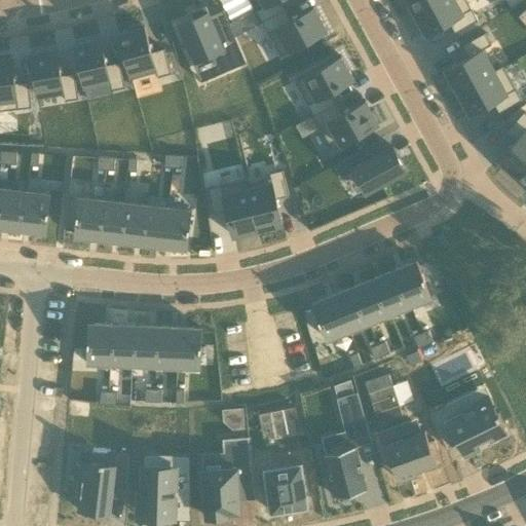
[(261,0),(265,5),(256,10),(262,22),(285,8),(279,0),(261,0)]
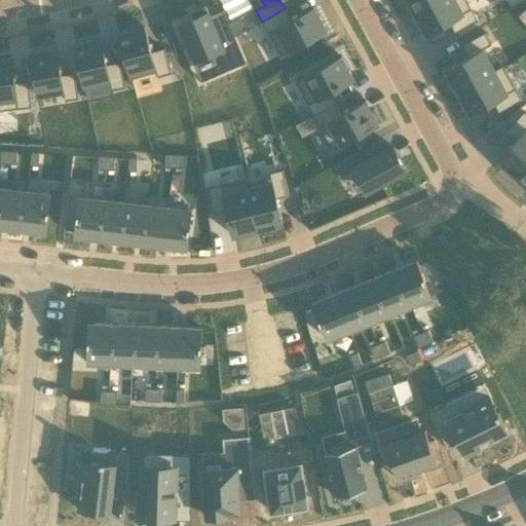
[(407,0),(413,11),(434,0),(407,0)]
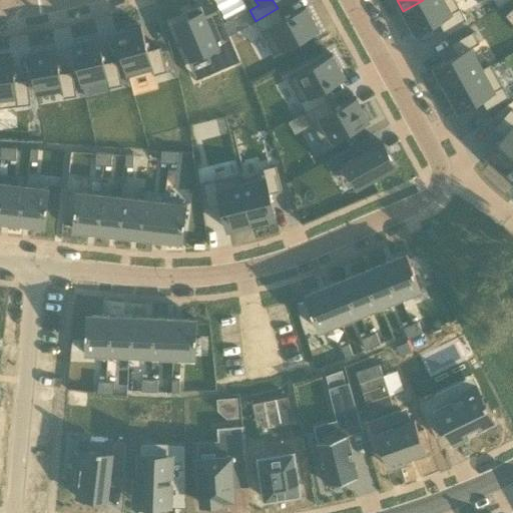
[(444,0),(423,0),(403,11),(416,33),(438,20),(444,31),(466,19),(460,8),(452,12),(444,0)]
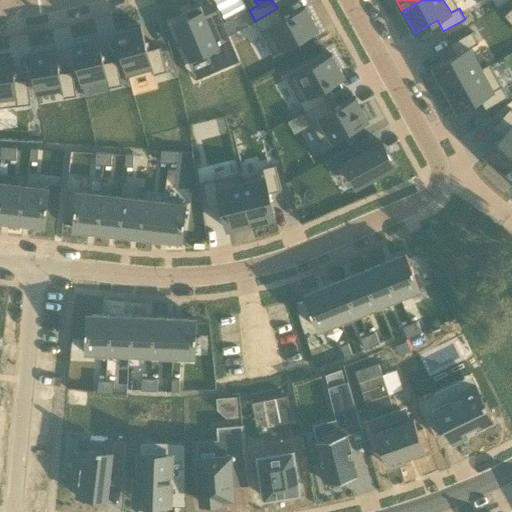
[(189,17),(172,24),(190,65),(209,56),(215,71),(240,61),(222,20),(209,26),(204,15),(200,5),(186,11),(189,17)]
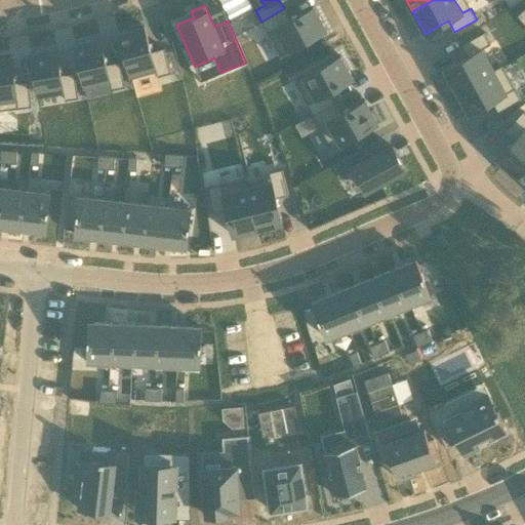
[(284,8),(261,22),(268,32),(276,28),(289,50),(326,30),(314,6),(290,19),(284,8)]
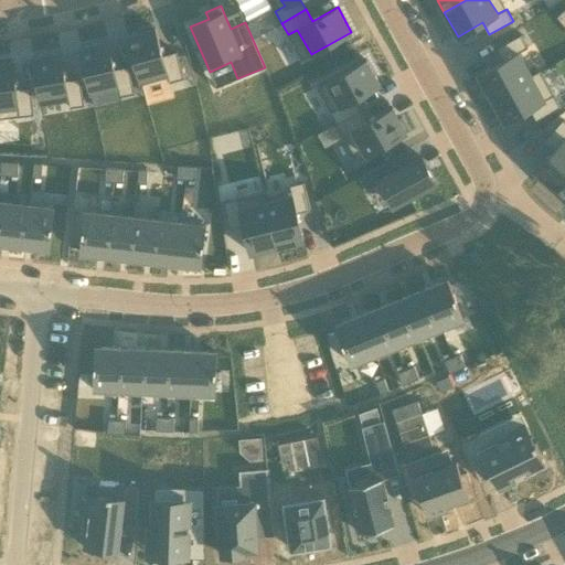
[(140,32),(127,35),(140,80),(167,72),(170,82),(183,78),(177,52),(163,55),(156,28),(152,29),(152,25),(140,29),(140,32)]
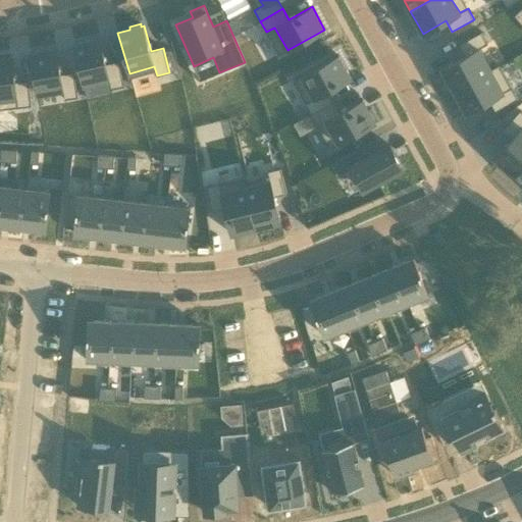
[(465,56),(441,68),(454,91),(491,70),(479,48),(487,44),(481,32),(459,45),(465,56)]
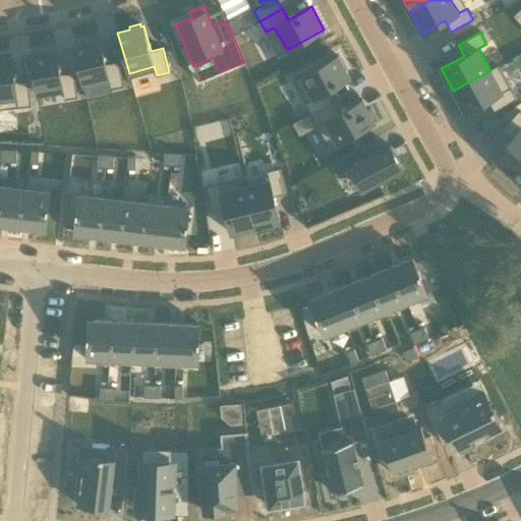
[(100,38),(74,44),(83,84),(109,79),(111,89),(124,85),(118,61),(106,64),(100,38)]
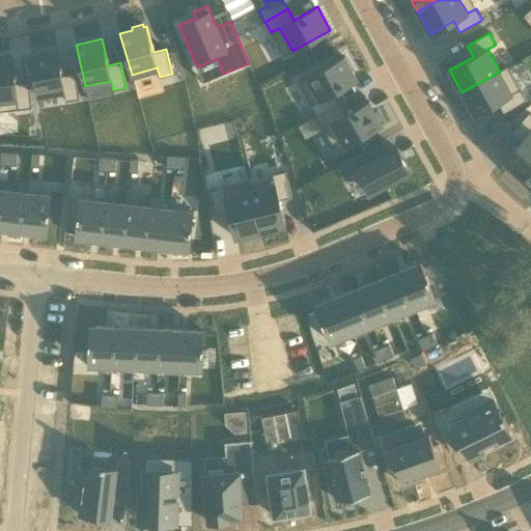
[(57,49),(31,54),(38,95),(64,91),(65,102),(79,99),(75,74),(62,76),(57,49)]
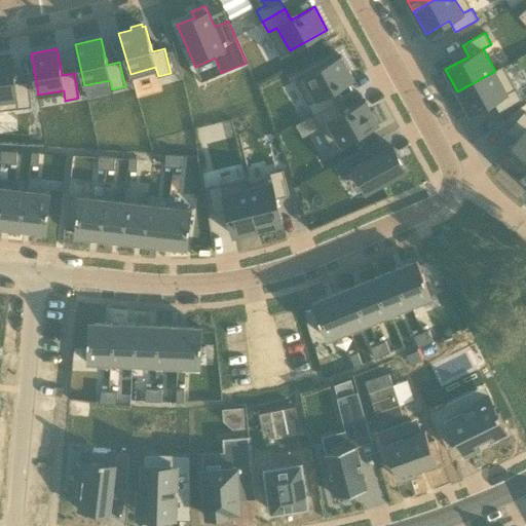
[(0,100),(16,99),(17,108),(31,107),(28,81),(15,82),(12,57),(10,57),(10,53),(0,54),(0,100)]
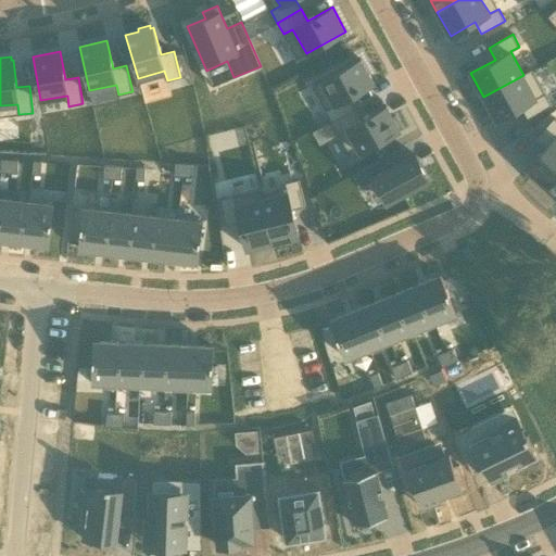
[(361,59),(320,80),(335,104),(325,110),(331,122),(355,109),(350,97),(374,84),(361,59)]
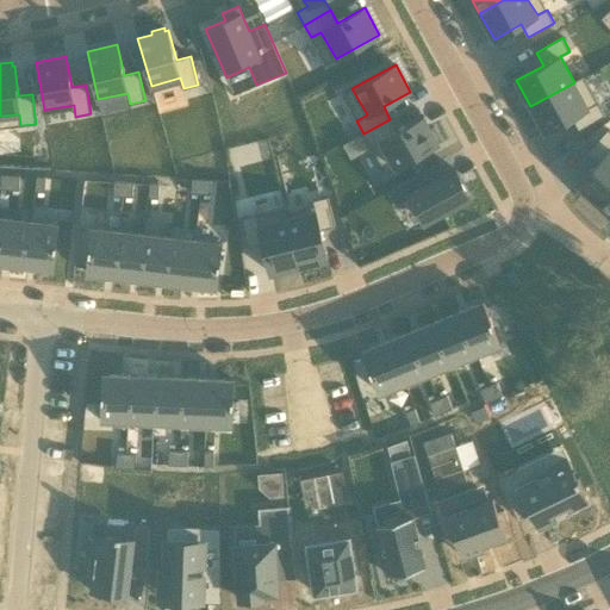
[(574,82),(530,106),(545,132),(572,117),(579,130),(605,116),(598,103),(587,107),(574,82)]
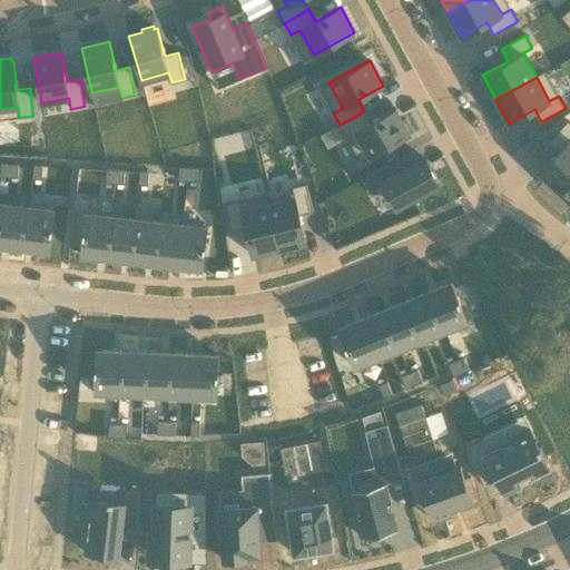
[(364,111),(340,125),(346,136),(355,131),(370,156),(410,134),(409,131),(412,130),(405,119),(403,120),(396,108),(371,123),(364,111)]
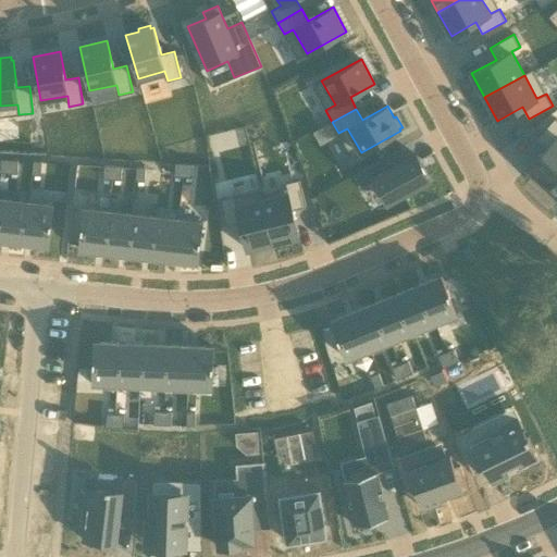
[(546,148),(527,168),(546,187),(556,175),(556,120),(555,119),(536,138),(546,148)]
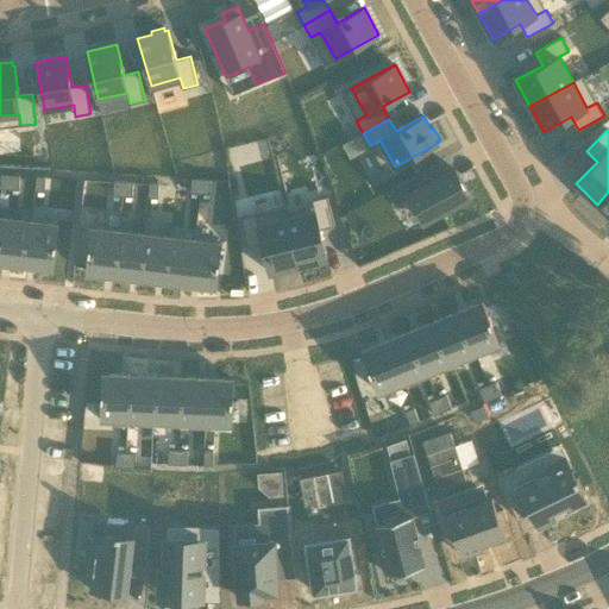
[(454,169),(408,195),(424,223),(470,196),(454,169)]
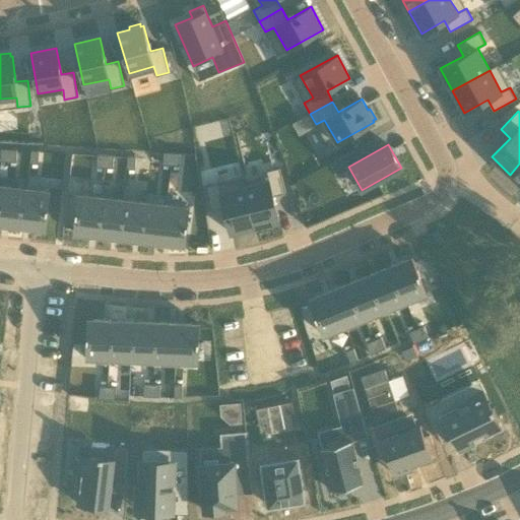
[(1,149),(0,159),(0,160),(8,161),(9,149),(1,149)]
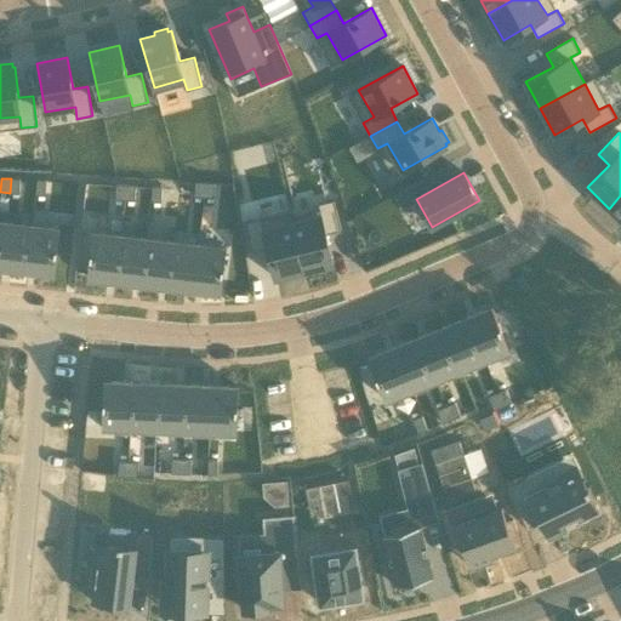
[(11,178),(10,193),(20,194),(20,180),(11,178)]
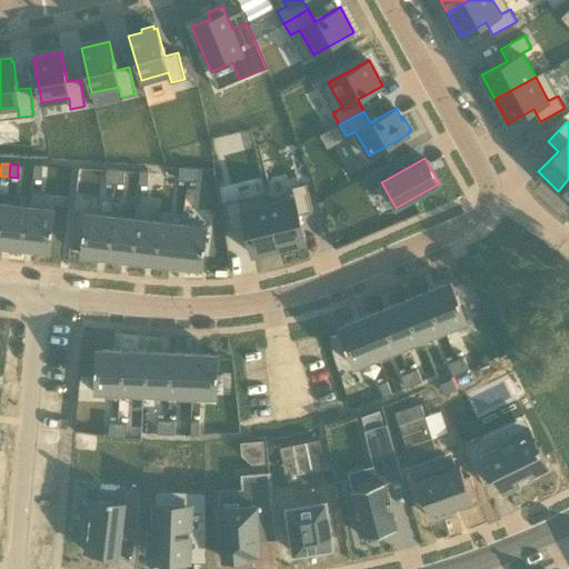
[(33,166),(32,178),(41,179),(42,166),(33,166)]
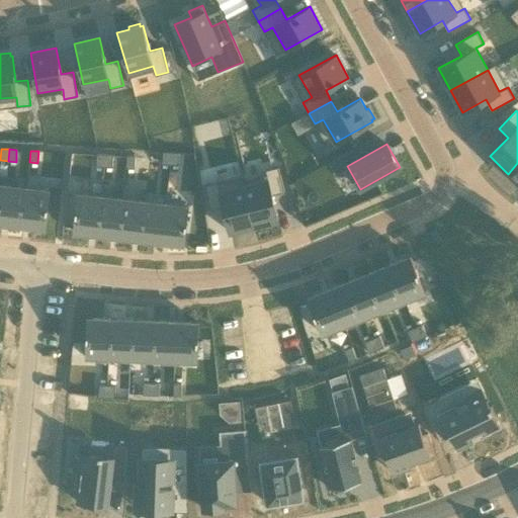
[(163,152),(163,164),(171,164),(171,152),(163,152)]
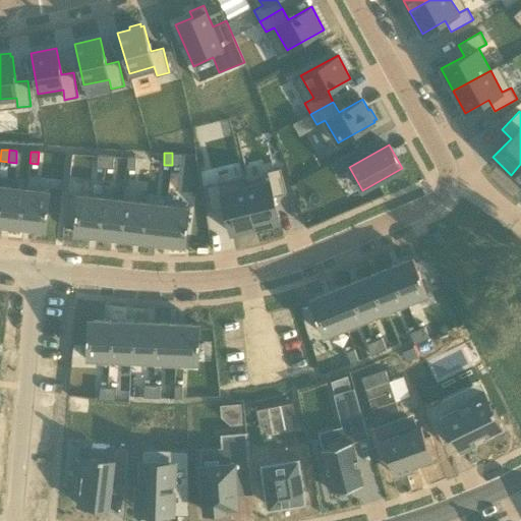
[(172,153),(172,165),(180,166),(180,154),(172,153)]
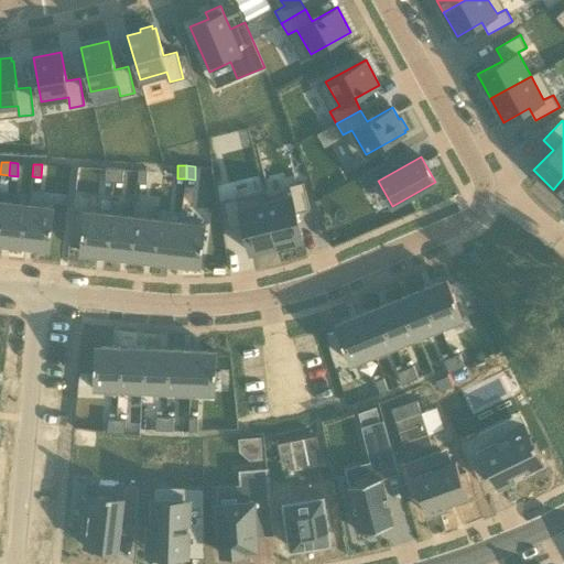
[(106,167),(105,181),(114,182),(115,169),(106,167)]
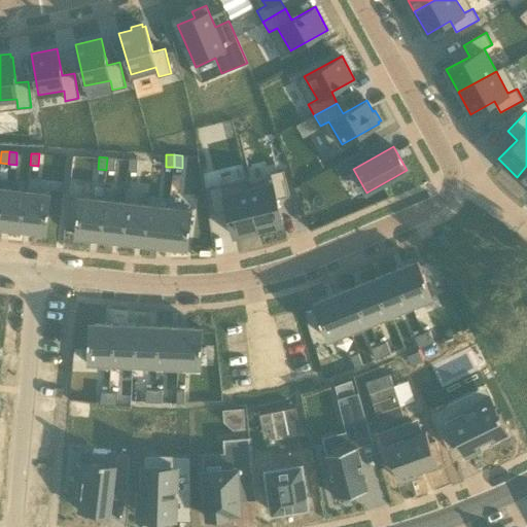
[(107,157),(106,170),(114,170),(115,157),(107,157)]
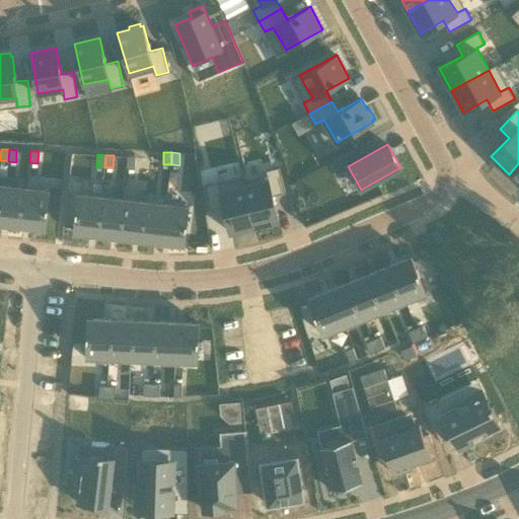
[(127,156),(127,168),(135,168),(135,156),(127,156)]
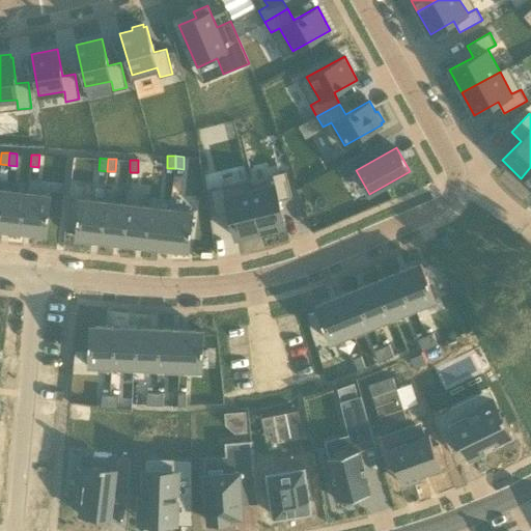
[(530,167),(521,178),(530,187),(530,167)]
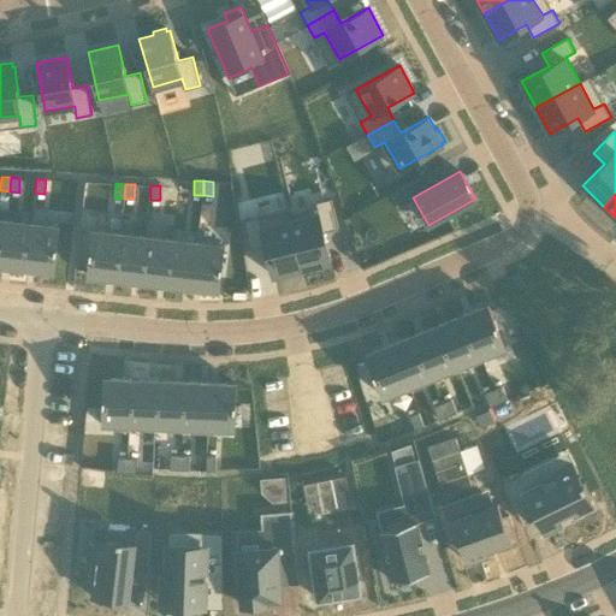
[(319,212),(290,219),(302,268),(303,267),(304,271),(318,267),(317,265),(331,261),(324,231),(338,226),(331,197),(317,201),(319,212)]
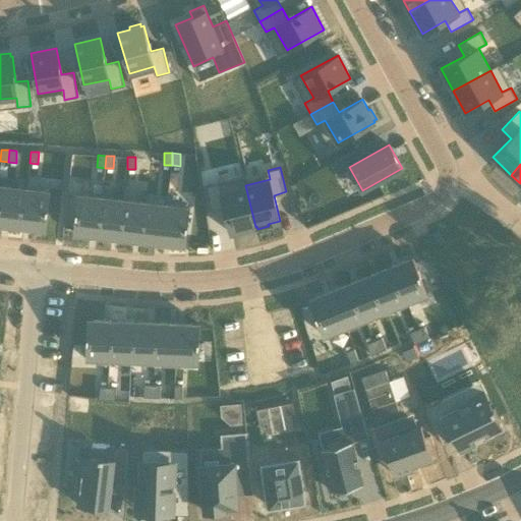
[(219,182),(206,185),(212,210),(225,207),(231,233),(255,227),(245,185),(221,191),(219,182)]
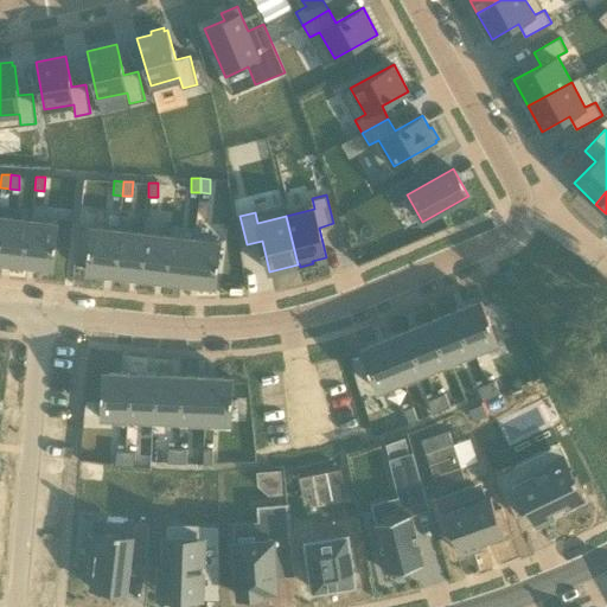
[(6,217),(1,261),(26,264),(32,219),(6,217)]
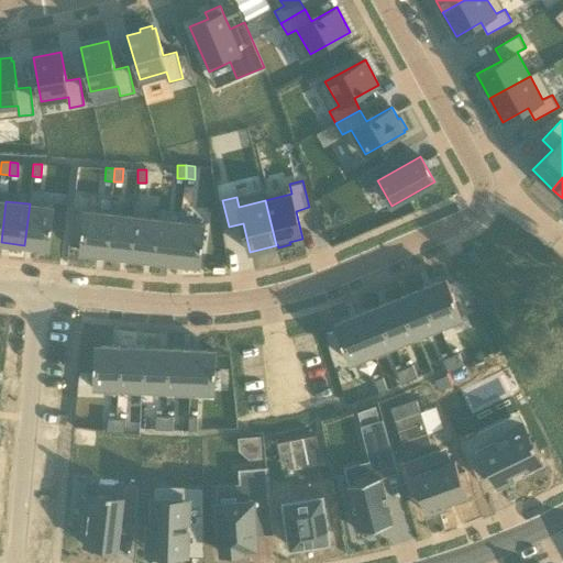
[(30,203),(24,245),(50,247),(54,207),(30,203)]
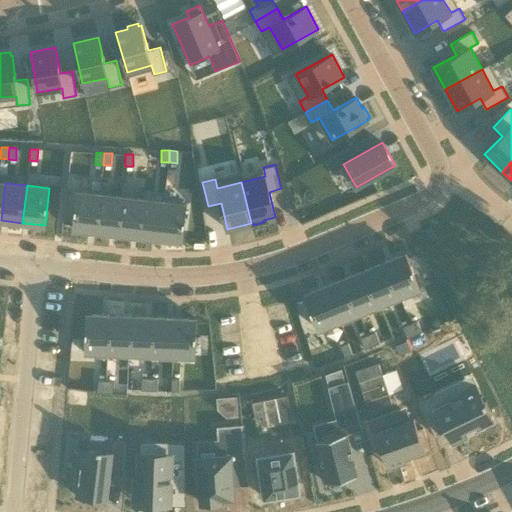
[(78,191),(73,229),(95,231),(100,194),(78,191)]
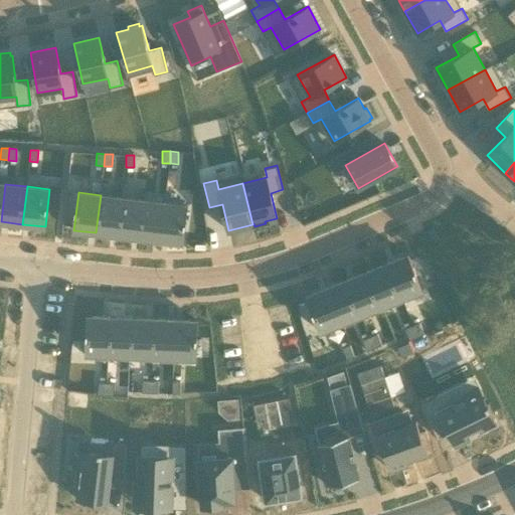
[(101,195),(96,232),(118,235),(122,197),(101,195)]
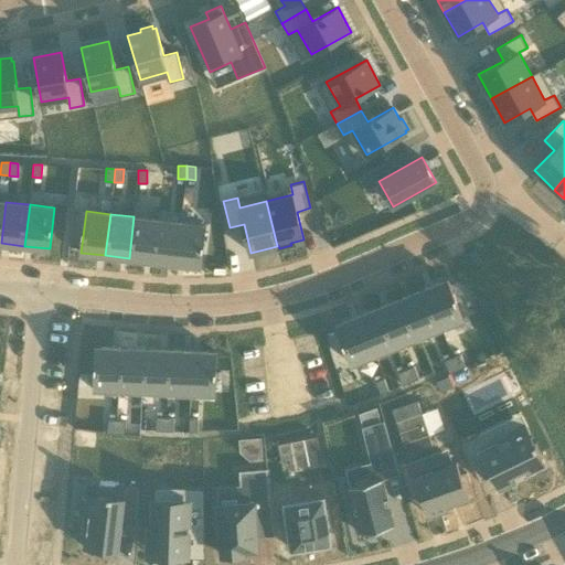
[(134,216),(129,258),(152,260),(158,220),(134,216)]
